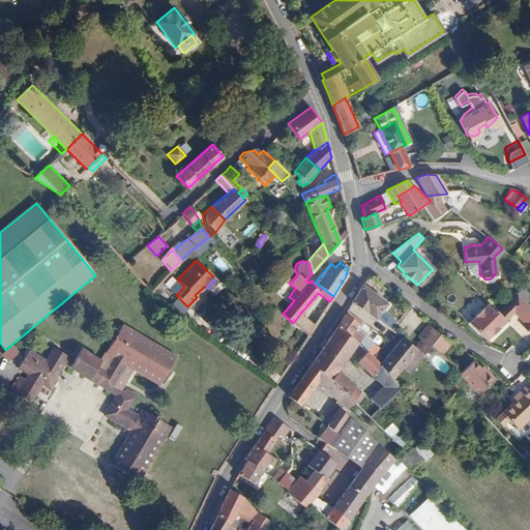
[(184,287),(177,280),(169,289),(176,295),(184,287)]
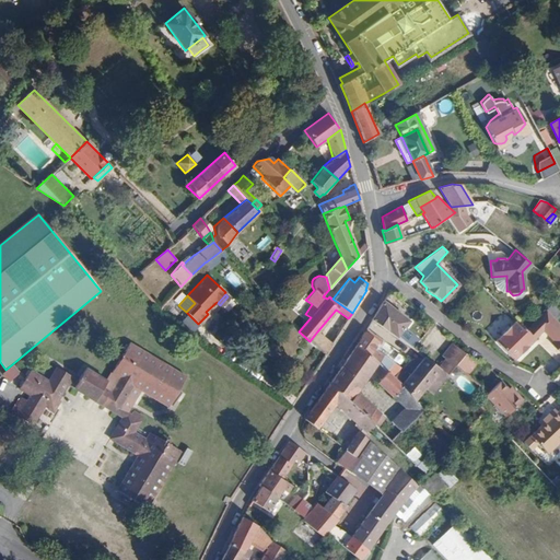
[(409,321),(383,301),(376,310),(372,318),(396,337),(409,321)]
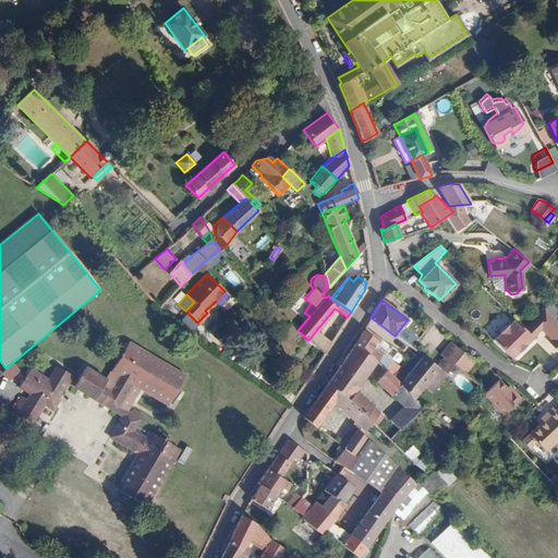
[(548,304),(543,310),(553,318),(557,314),(548,304)]
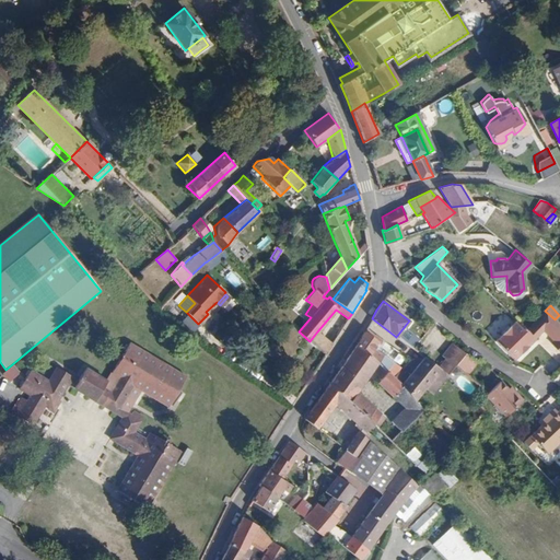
[(533,339),(541,329),(548,336),(559,326),(555,319),(545,311),(525,331),(515,321),(509,327),(508,327),(500,335),(494,341),(512,360),(518,354),(518,353),(526,347),(526,346),(533,339)]
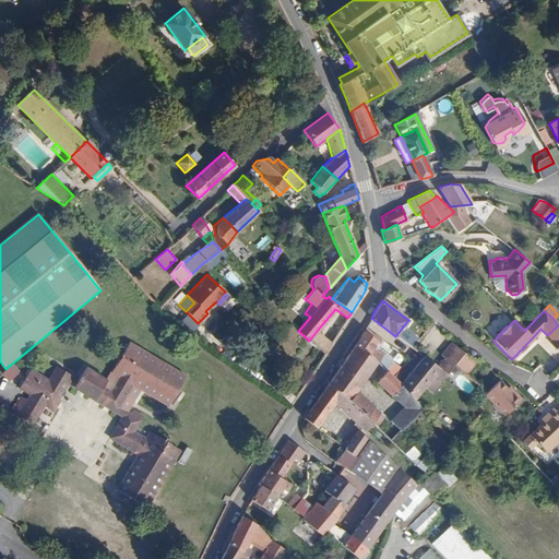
[(552,342),(549,344),(558,354),(558,324),(558,325),(547,335),(547,336),(552,342)]
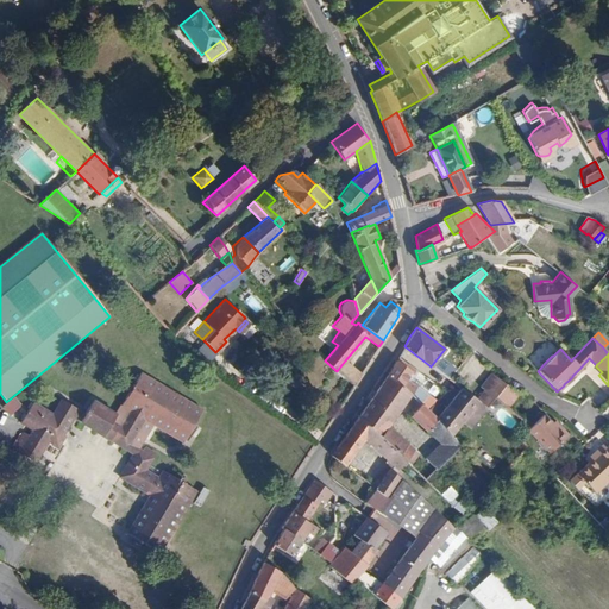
[(337,371),(343,376),(351,365),(345,360),(337,371)]
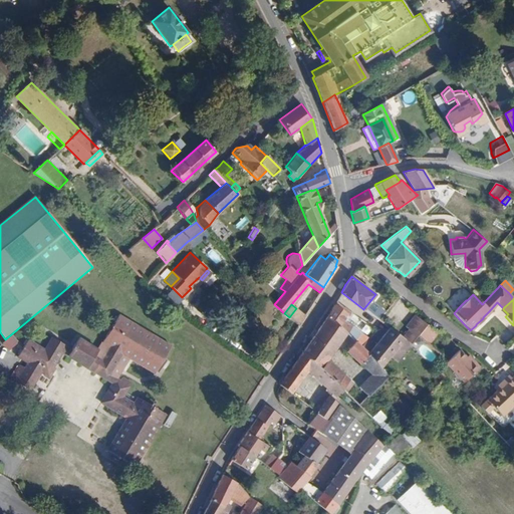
[(341,311),(333,304),(327,316),(336,324),(342,317),(344,314),(341,311)]
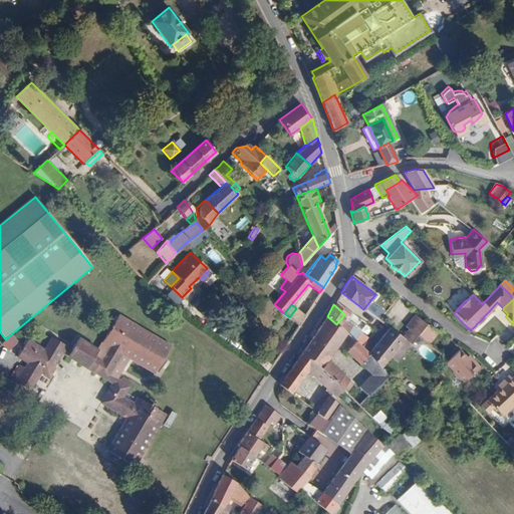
[(289,317),(298,324),(302,318),(304,315),(296,308),(289,317)]
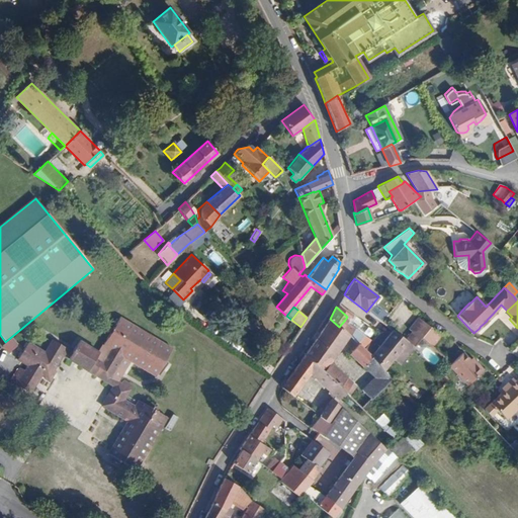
[(346,311),(344,314),(347,317),(345,320),(347,322),(352,316),(346,311)]
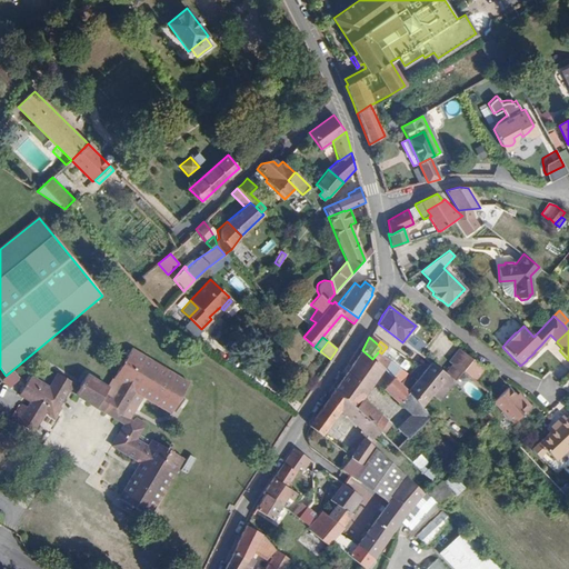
[(87,376),(79,388),(78,390),(121,416),(136,392),(170,413),(172,411),(176,413),(182,402),(178,400),(188,385),(131,349),(112,379),(120,383),(112,397),(106,393),(109,388),(87,376)]
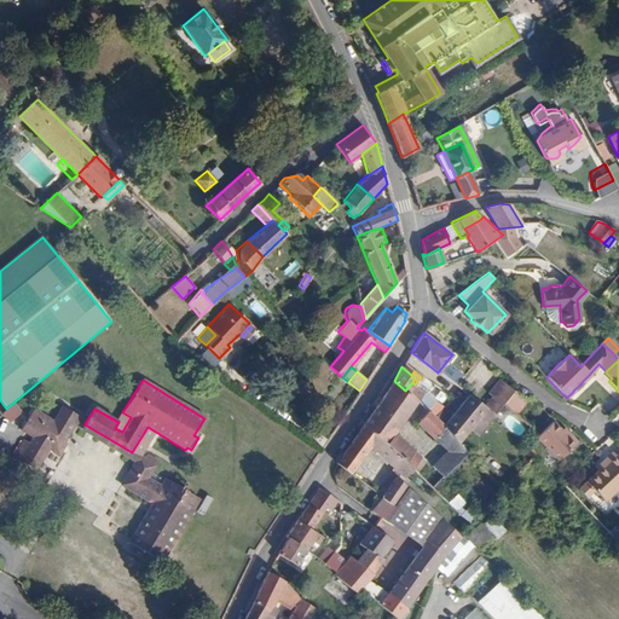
[(503,404),(513,391),(499,380),(489,394),(492,397),(484,408),(486,410),(493,416),(504,405),(503,404)]
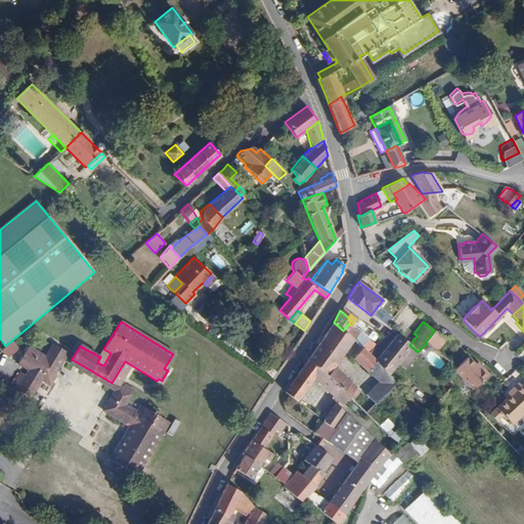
[(343,331),(334,322),(328,330),(323,336),(344,352),(353,339),(343,331)]
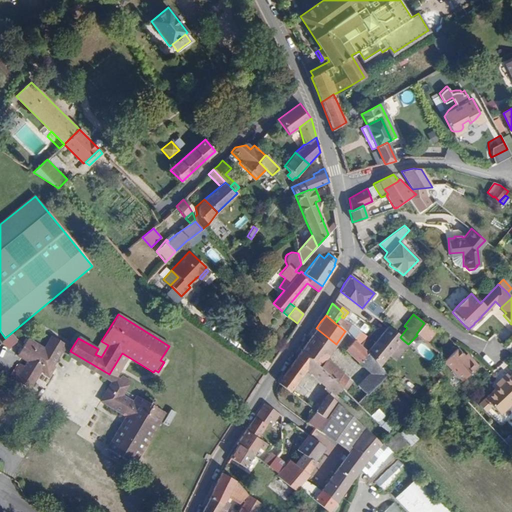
[(341,316),(335,323),(345,331),(353,340),(358,333),(351,325),(343,318),(341,316)]
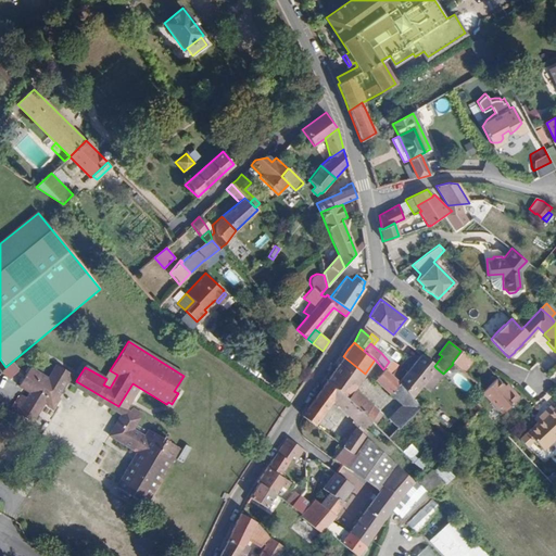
[(474,362),(460,351),(452,363),(453,364),(464,374),(474,362)]
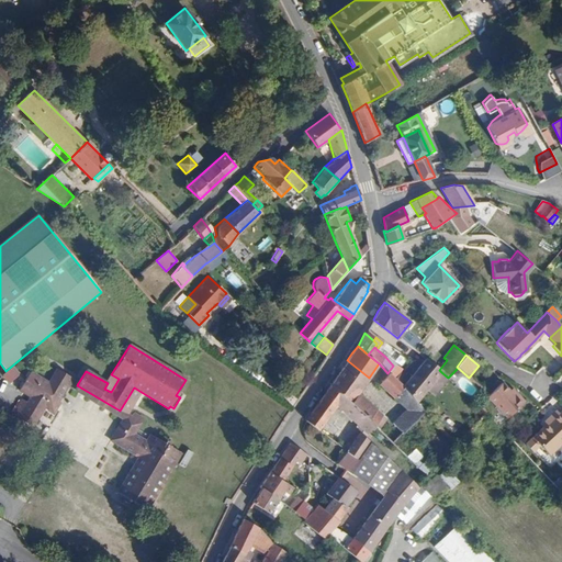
[(363,386),(369,378),(347,360),(344,364),(341,368),(363,386)]
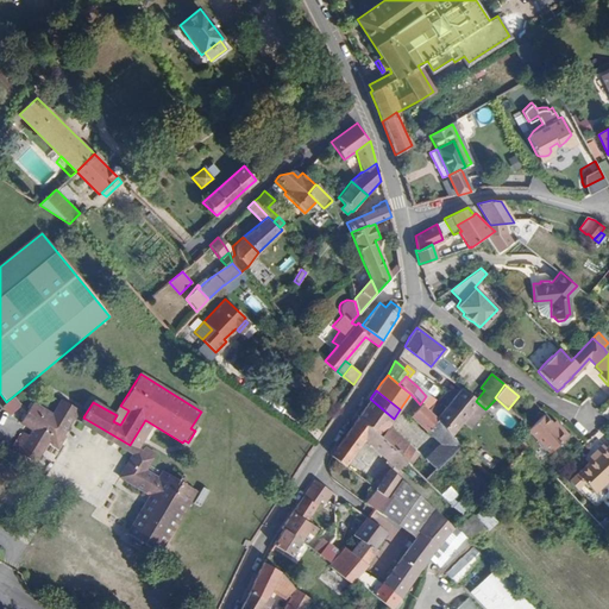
[(478,403),(476,401),(460,390),(435,420),(437,421),(451,435),(462,424),(478,403)]
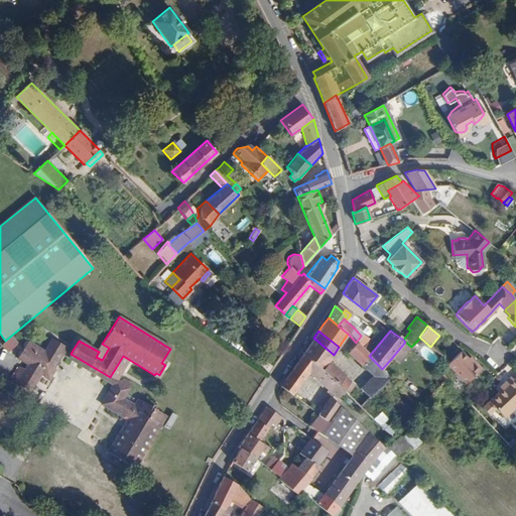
[(12,337),(1,344),(6,352),(17,345),(12,337)]
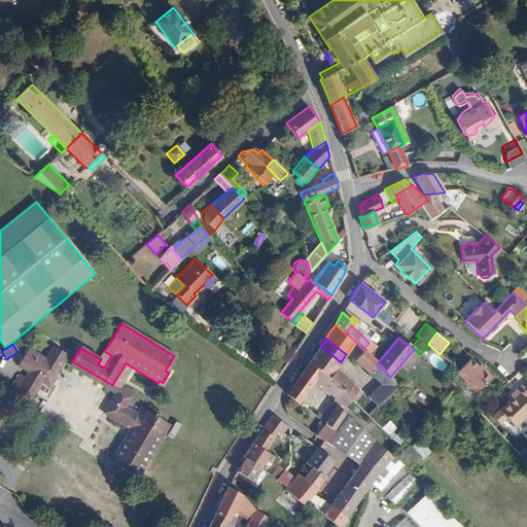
[(341,362),(320,345),(318,349),(309,360),(329,378),(337,369),(341,362)]
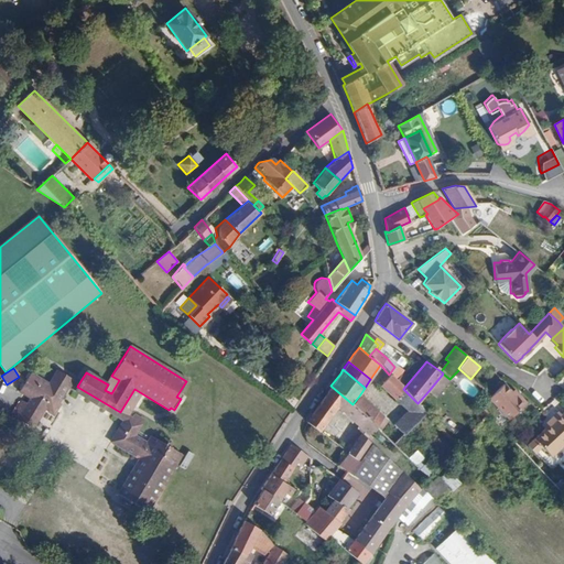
[(22,413),(18,421),(33,430),(45,408),(49,410),(47,412),(54,415),(61,405),(57,403),(67,388),(73,380),(57,371),(49,386),(31,375),(20,392),(31,399),(28,405),(22,402),(17,410),(19,411),(22,413)]
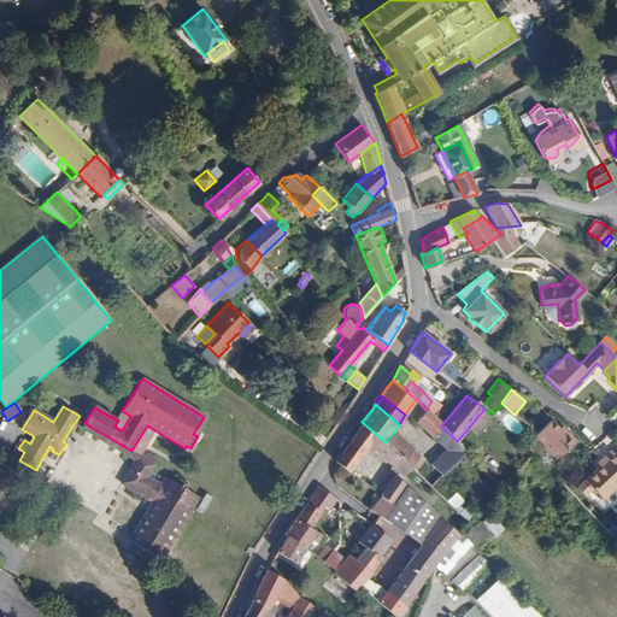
[(475,435),(492,415),(485,409),(468,429),(475,435)]
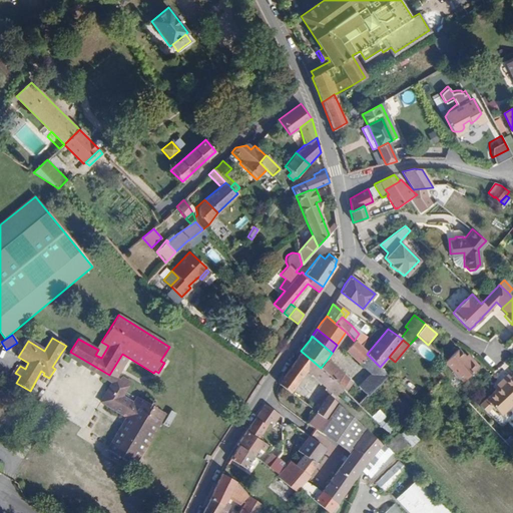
[(368,355),(367,354),(359,346),(355,341),(347,351),(361,363),(368,355)]
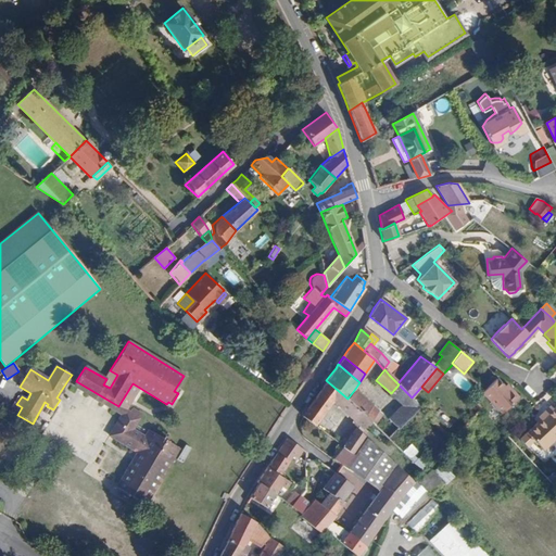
[(72,375),(66,382),(122,415),(110,436),(113,438),(129,413),(118,406),(76,381),(77,379),(72,375)]
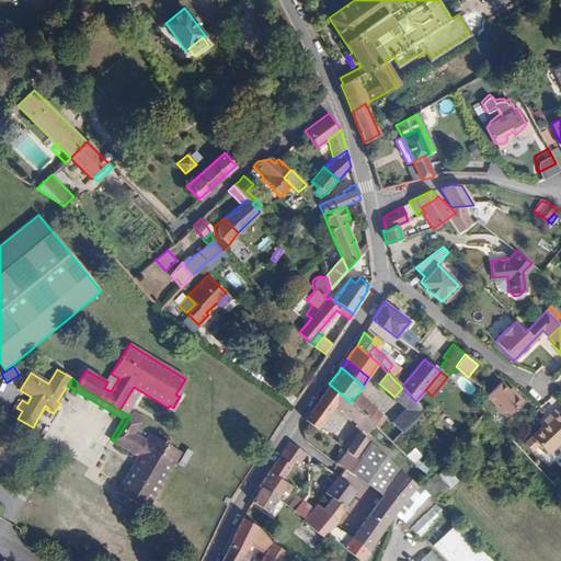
[(366,432),(373,424),(351,402),(329,384),(317,402),(310,411),(323,420),(335,404),(366,432)]
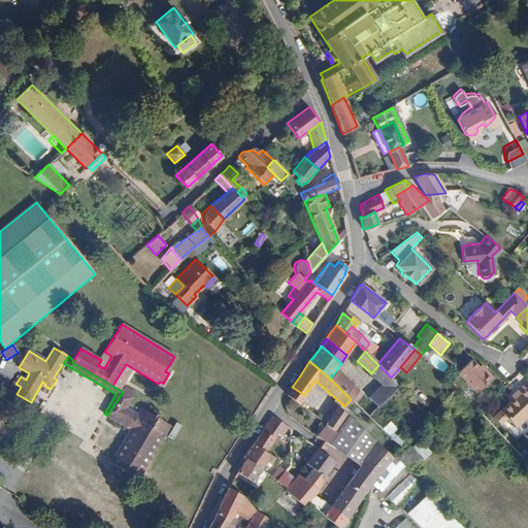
[(484,374),(479,368),(472,362),(458,373),(475,393),(492,378),(486,371),(484,374)]
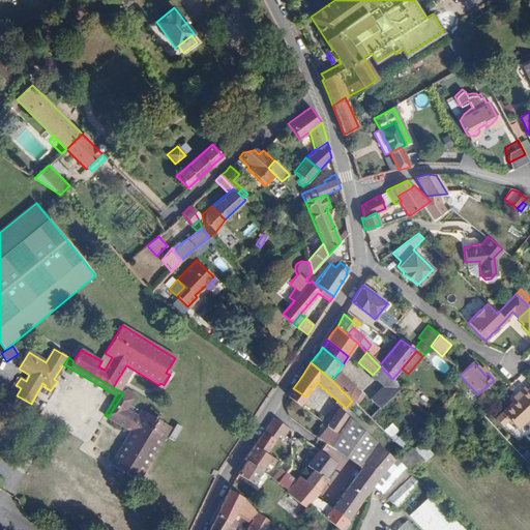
[(380,409),(400,388),(392,379),(380,366),(373,375),(385,387),(372,400),(380,409)]
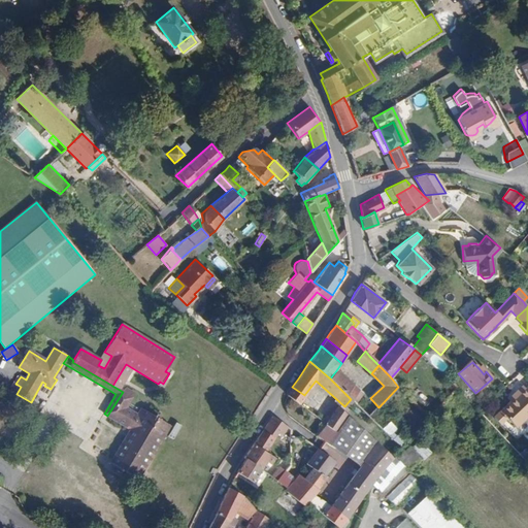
[(351,399),(359,390),(337,369),(330,378),(351,399)]
